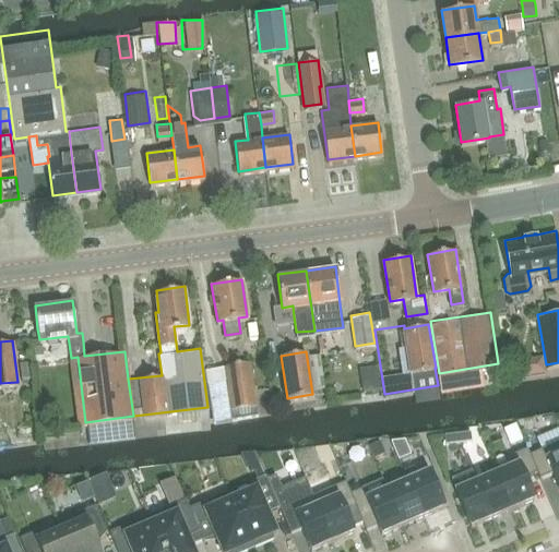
[(257,411),(256,403),(249,360),(205,367),(214,418),(257,411)]
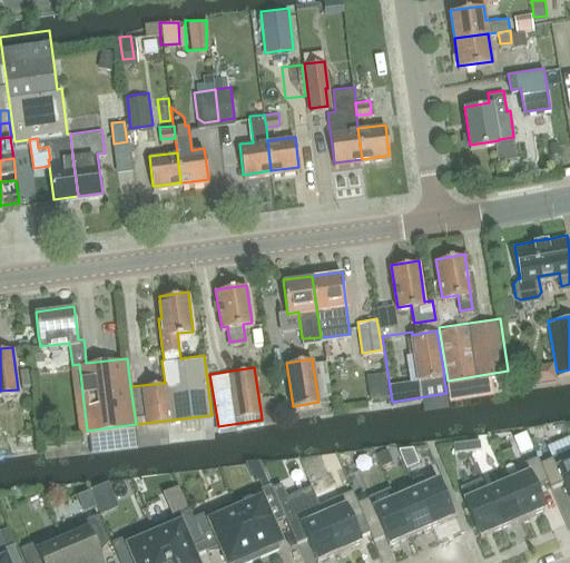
[(480,436),(467,438),(468,447),(481,445),(480,436)]
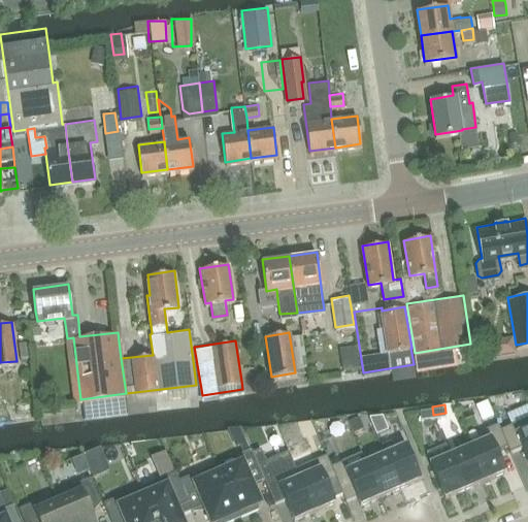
[(432,406),(420,408),(421,416),(433,415),(432,406)]
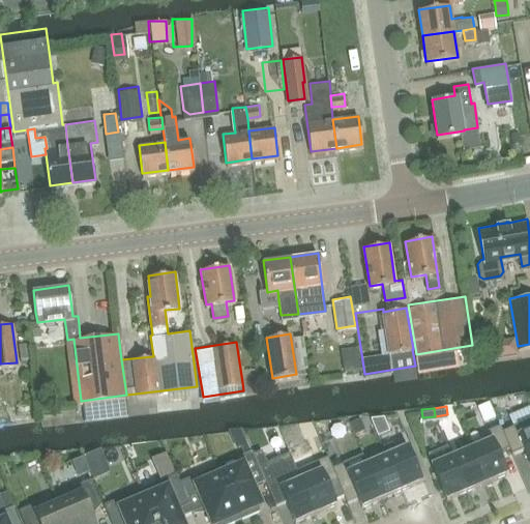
[(386,423),(386,413),(373,415),(374,424),(386,423)]
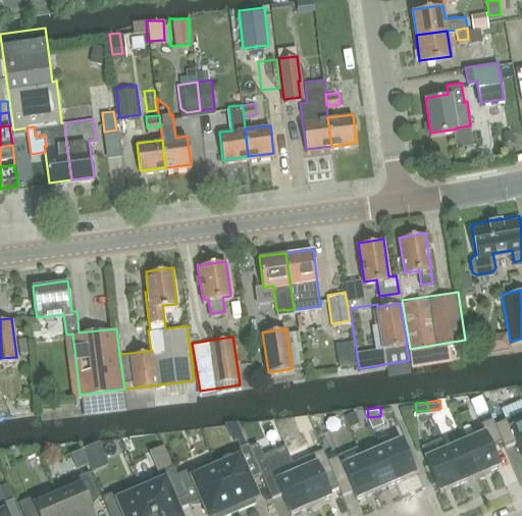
[(354,409),(344,413),(349,424),(358,420),(354,409)]
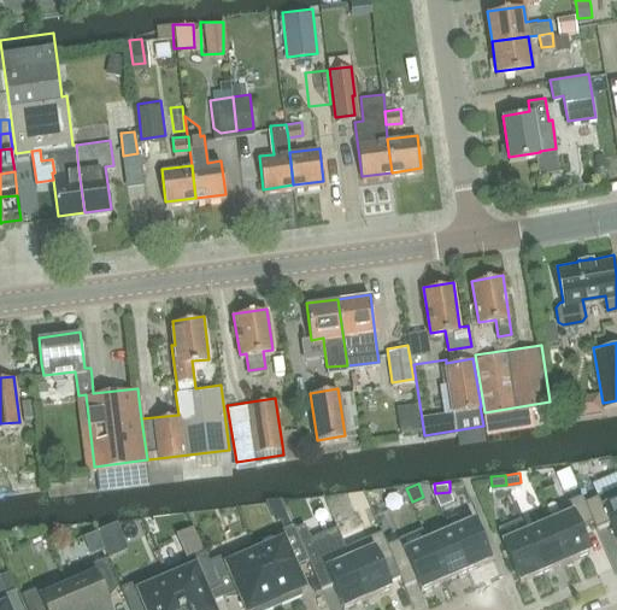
[(616,484),(585,498),(593,518),(595,525),(610,518),(616,535),(616,484)]
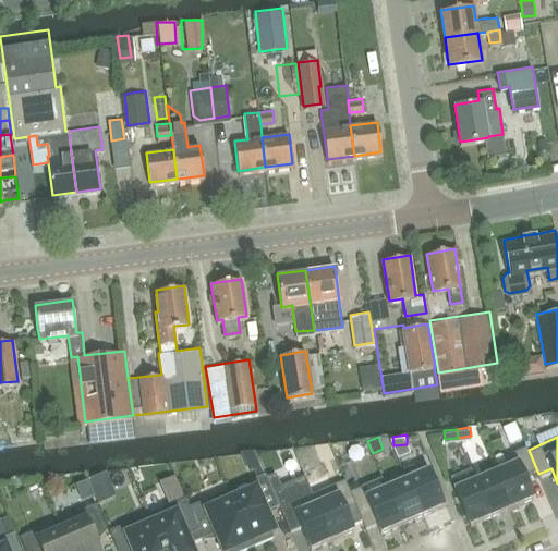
[(526,444),(512,450),(517,460),(518,460),(523,474),(536,468),(529,450),(526,444)]
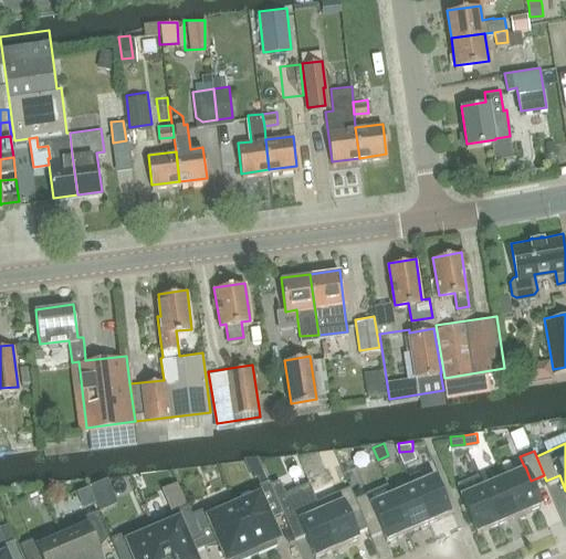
[(524,466),(503,475),(519,512),(541,503),(531,481),(525,466),(524,466)]
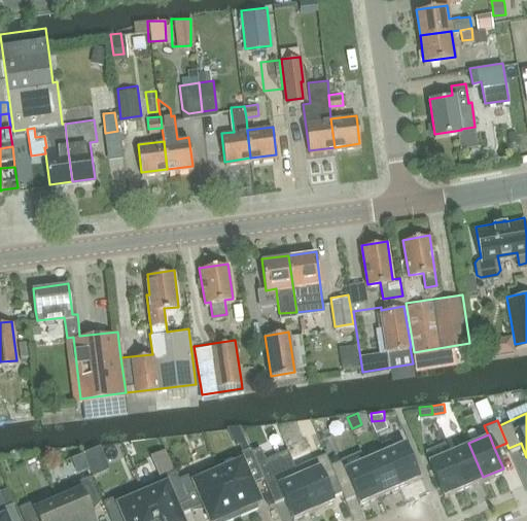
[(405,442),(384,450),(398,484),(419,476),(405,442)]
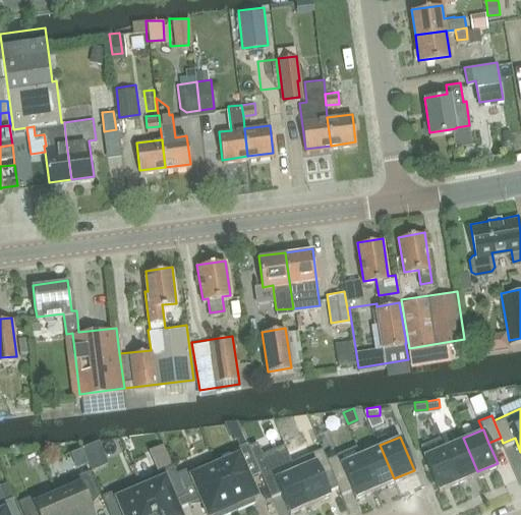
[(463,438),(444,446),(458,479),(477,471),(463,438)]
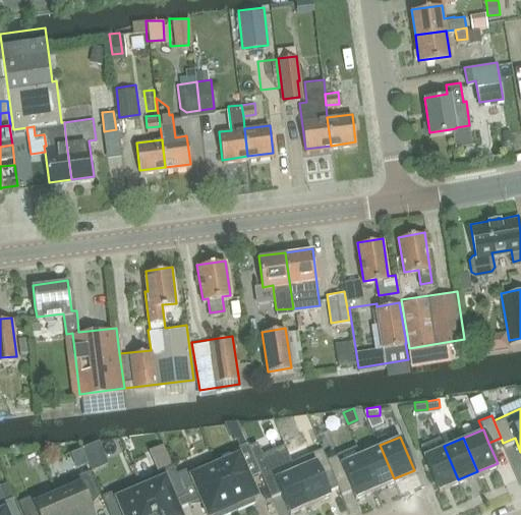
[(216,462),(215,463),(234,508),(254,499),(252,496),(256,494),(248,474),(259,470),(254,457),(249,444),(247,440),(240,443),(235,445),(238,453),(216,462)]
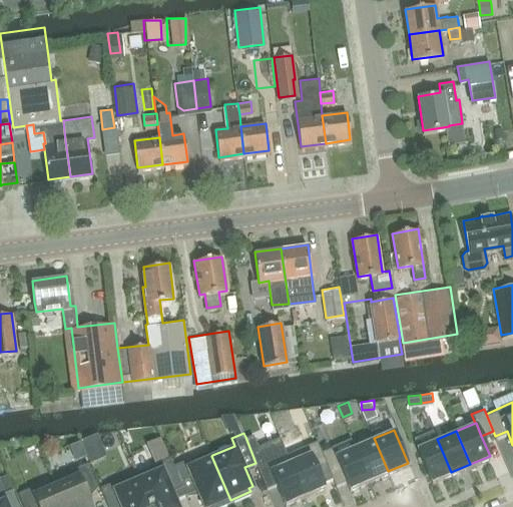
[(254,433),(245,437),(250,450),(261,445),(254,433)]
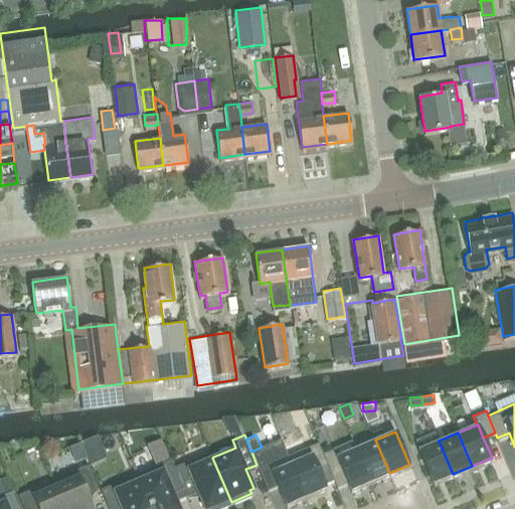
[(375,440),(356,448),(371,481),(389,473),(375,440)]
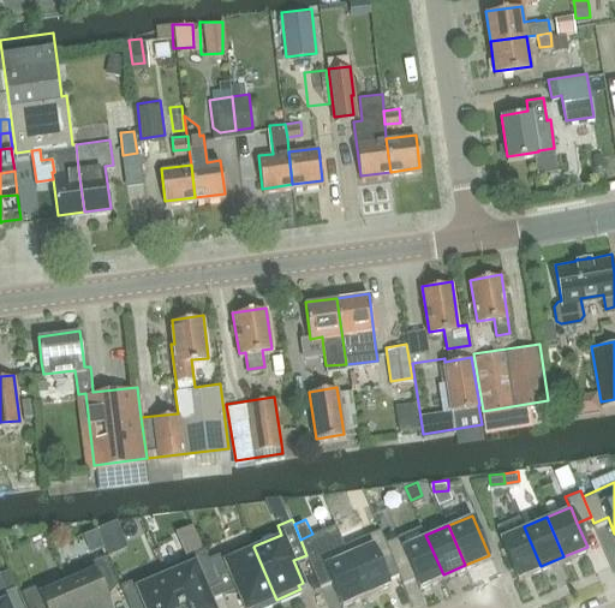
[(380,526),(344,542),(365,592),(389,583),(378,559),(390,553),(386,540),(383,532),(380,526)]
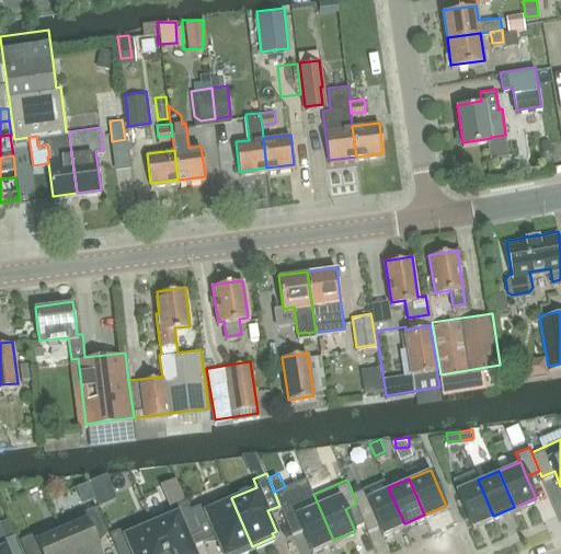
[(478,480),(457,489),(472,526),(493,516),(478,480)]
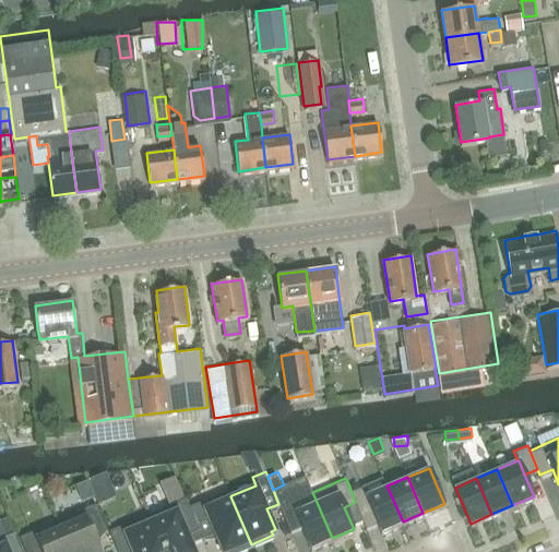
[(357,479),(348,483),(351,490),(360,486),(357,479)]
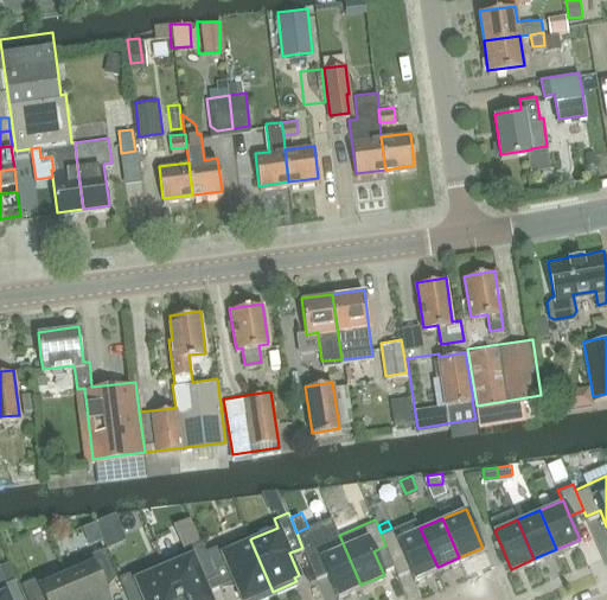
[(391,528),(381,533),(385,546),(391,559),(403,554),(414,578),(438,567),(420,528),(397,537),(393,527),(391,528)]
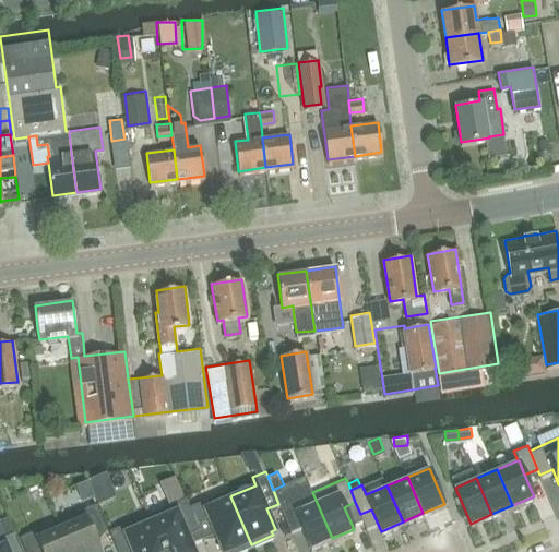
[(232,495),(228,488),(189,504),(200,528),(203,537),(214,531),(223,551),(227,550),(228,551),(232,551),(251,544),(230,496),(232,495)]
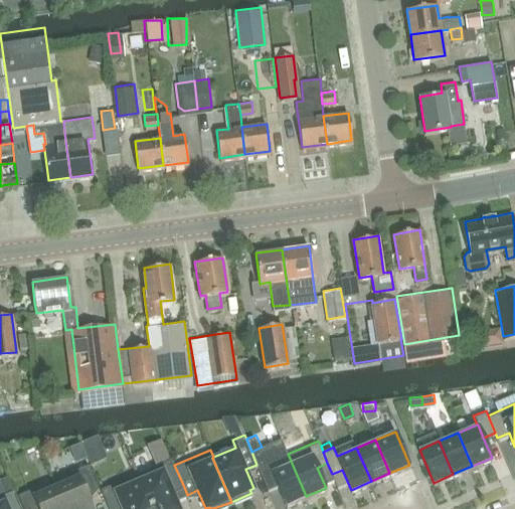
[(262,465),(258,466),(268,488),(271,487),(278,484),(287,504),(306,496),(288,454),(262,465)]
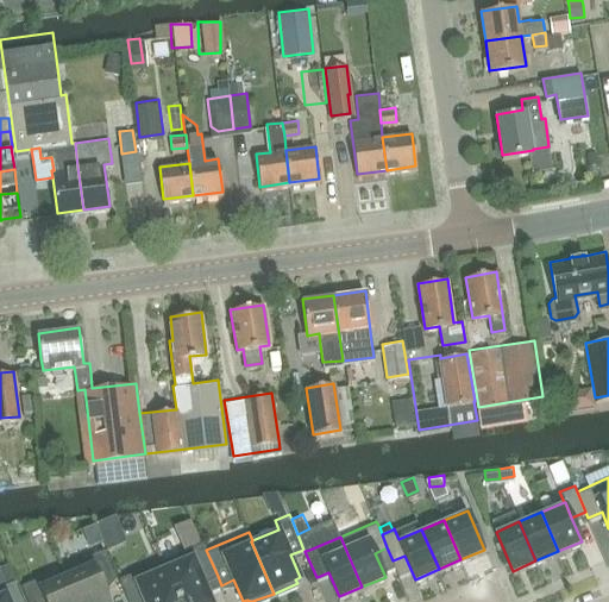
[(202,541),(161,558),(179,601),(213,601),(205,582),(218,576),(202,541)]
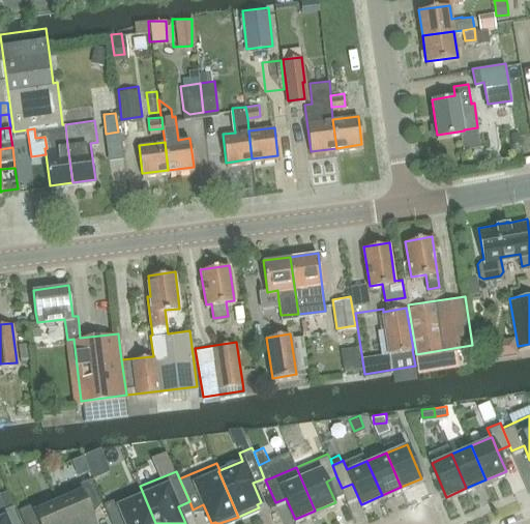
[(54,492),(57,499),(67,523),(95,523),(87,504),(100,499),(90,476),(54,492)]
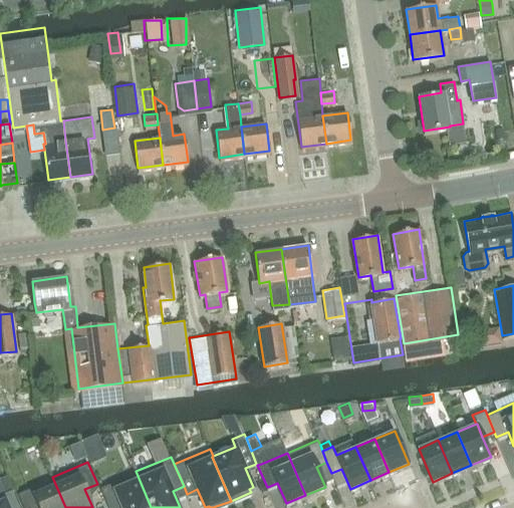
[(151,507),(136,471),(100,487),(109,507),(151,507)]
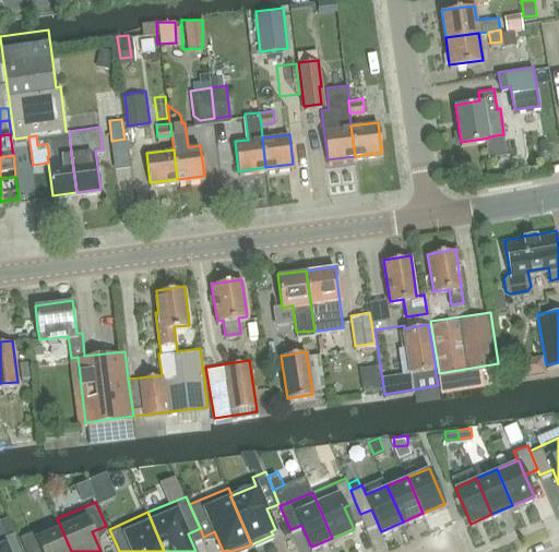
[(71,551),(60,526),(46,532),(43,525),(19,535),(26,551),(71,551)]
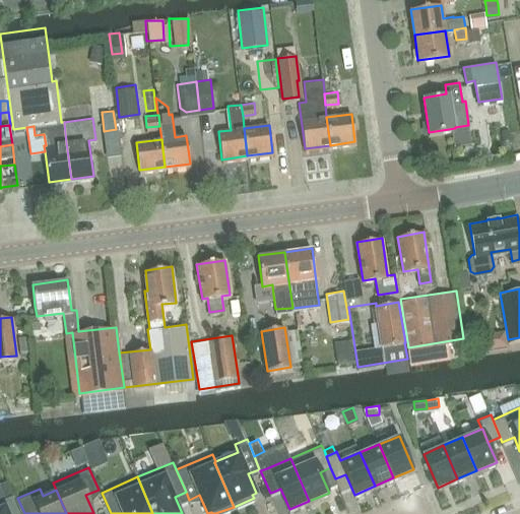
[(0,499),(0,513),(20,513),(12,494),(0,499)]
